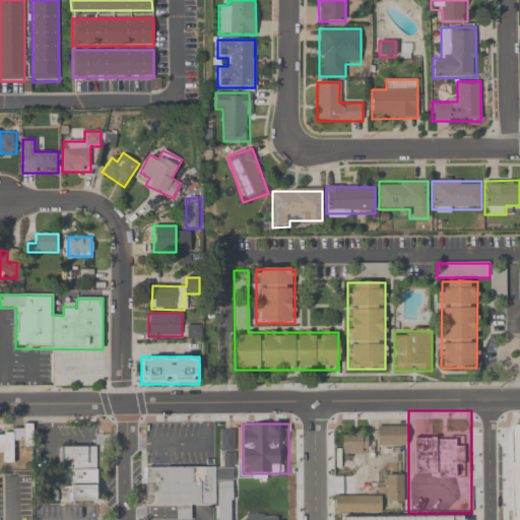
[(33,427),(13,427),(13,434),(0,434),(0,453),(3,454),(3,463),(13,463),(13,443),(33,443),(33,427)]
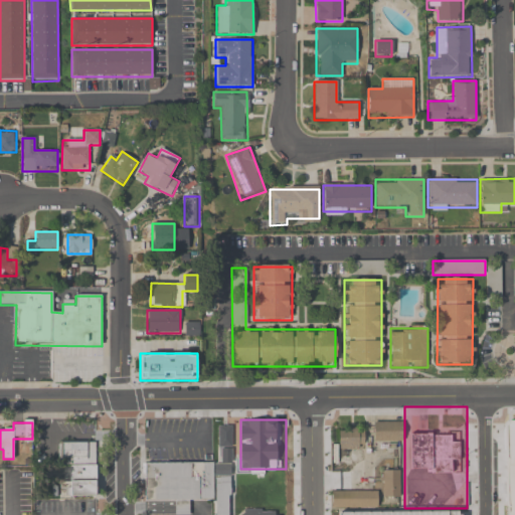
[(402,422),(373,422),(373,443),(402,443),(402,422)]
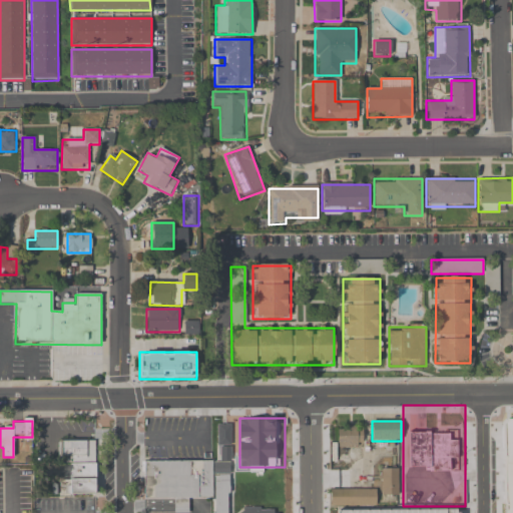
[(213,462),(213,475),(229,475),(229,425),(219,425),(219,462),(213,462)]
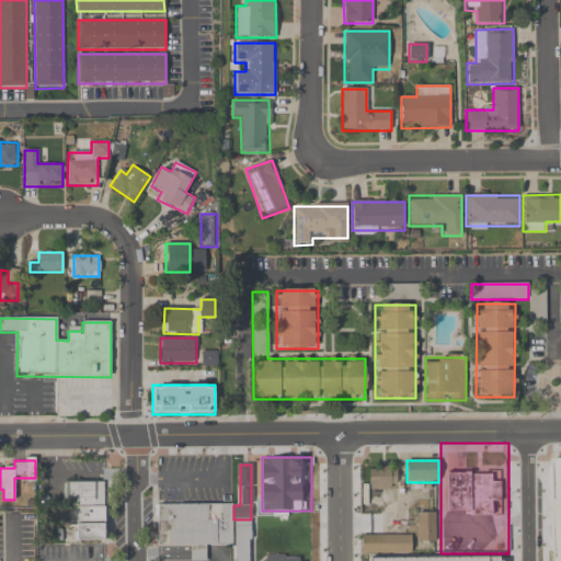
[(397,467),(368,466),(368,489),(396,490),(397,467)]
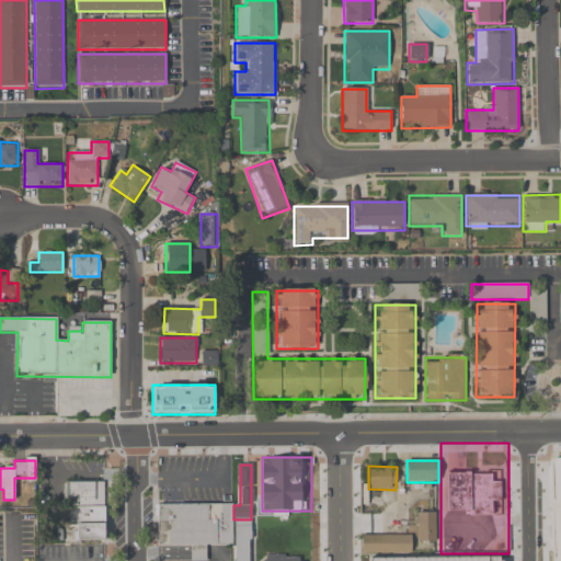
[(104,482),(67,482),(68,541),(104,541),(104,482)]
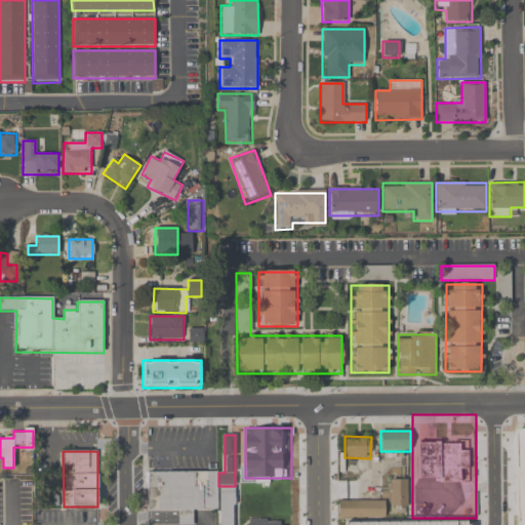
[(216,472),(216,510),(192,510),(192,524),(178,524),(178,512),(147,512),(147,472),(216,472)]
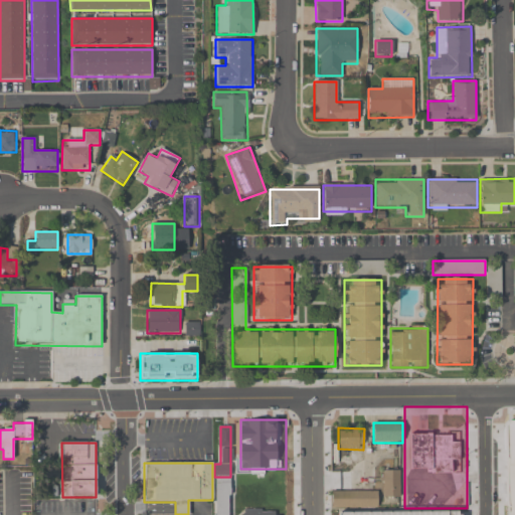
[(383,498),(399,498),(399,478),(383,478),(383,498)]
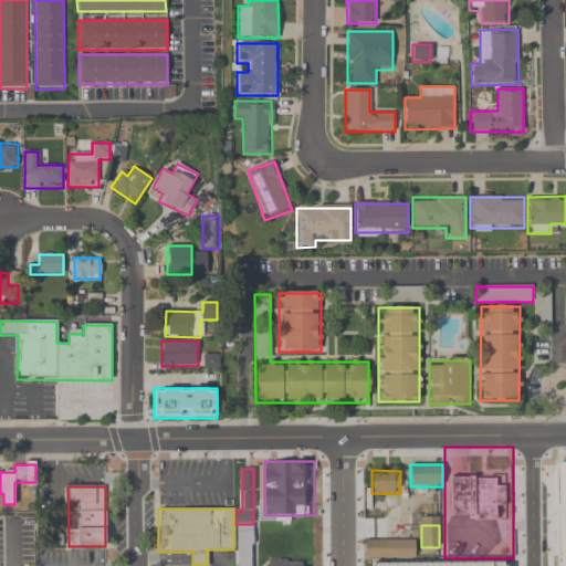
[(249,565),(249,535),(239,535),(238,565),(249,565)]
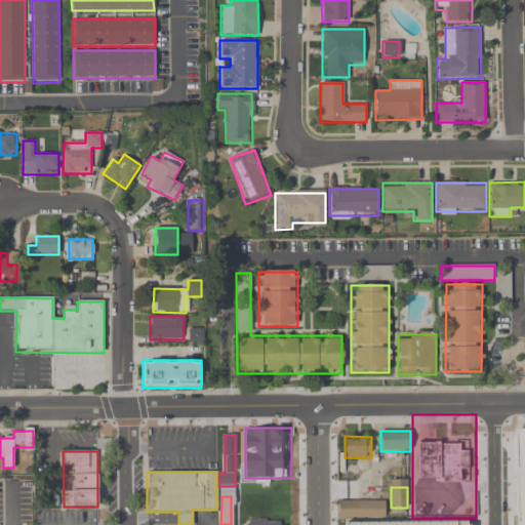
[(384,517),(384,502),(357,502),(357,517),(384,517)]
